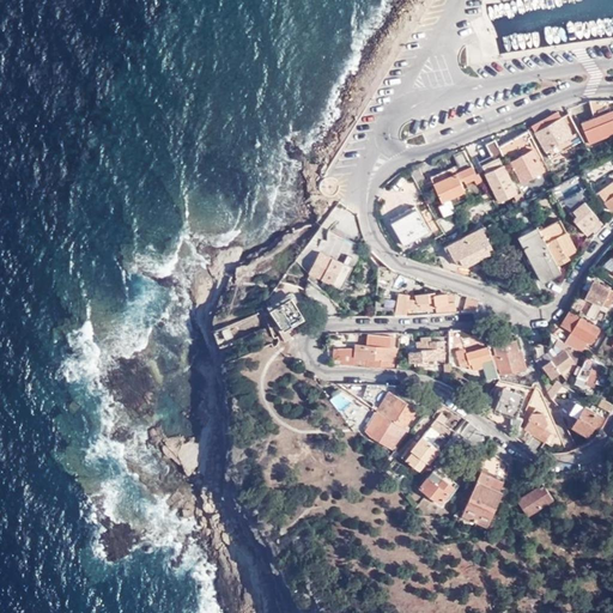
[(612,137),(612,101),(589,101),(592,117),(578,122),(586,140),(587,140),(590,146),(612,137)]
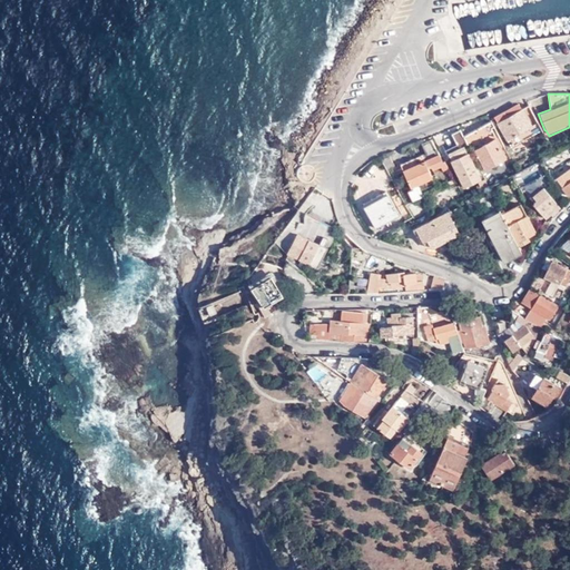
[(508,118),(522,110),(519,105),(504,112),(508,118)]
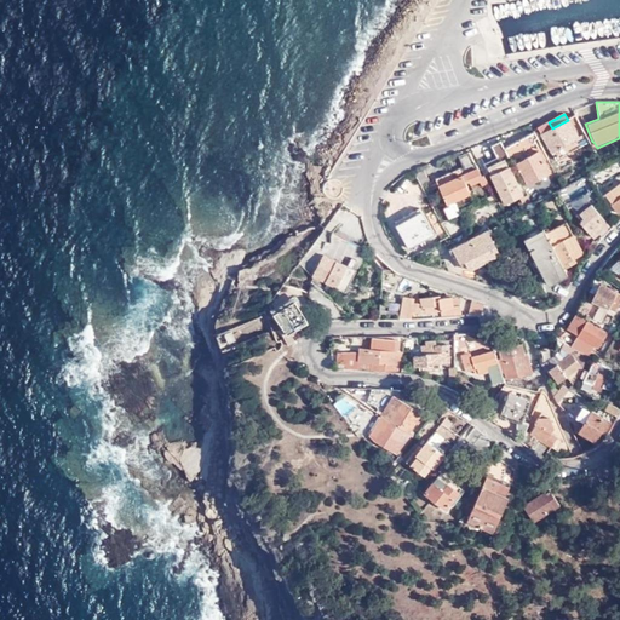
[(584,133),(574,116),(568,120),(552,128),(549,122),(538,128),(551,153),(584,133)]
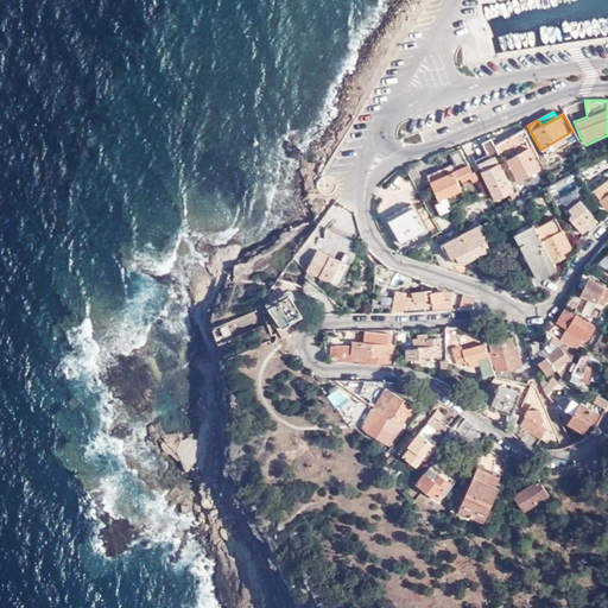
[(495,147),(500,158),(502,162),(507,160),(518,181),(539,169),(523,139),(527,135),(525,131),(495,147)]
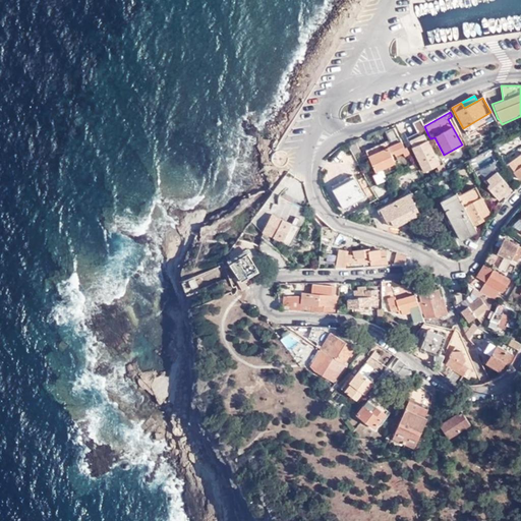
[(424,126),(420,119),(413,122),(421,139),(428,135),(424,126)]
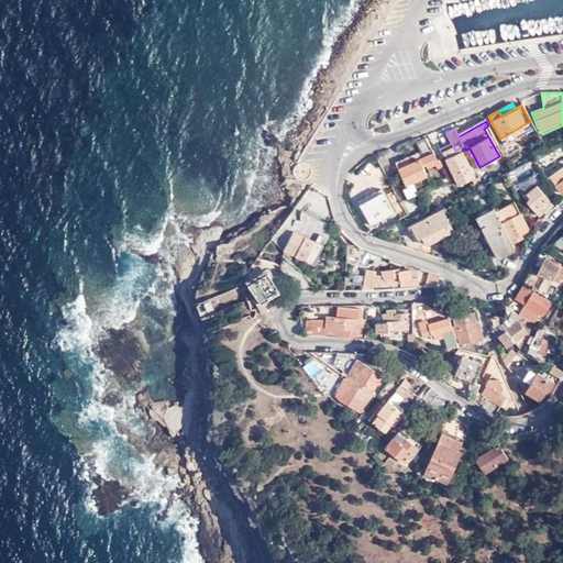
[(464,159),(461,153),(448,158),(451,166),(449,167),(457,185),(474,177),(465,158),(464,159)]
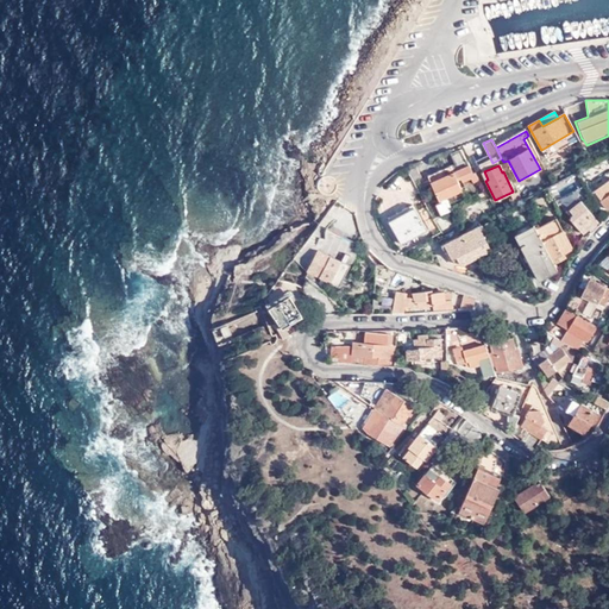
[(462,192),(451,167),(428,175),(439,201),(462,192)]
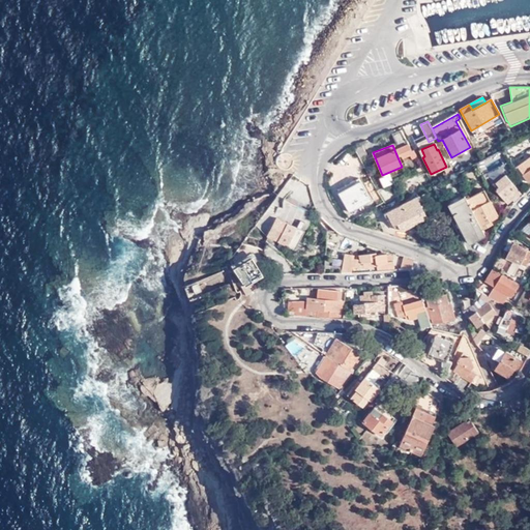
[(528,182),(529,179),(529,156),(517,167),(528,182)]
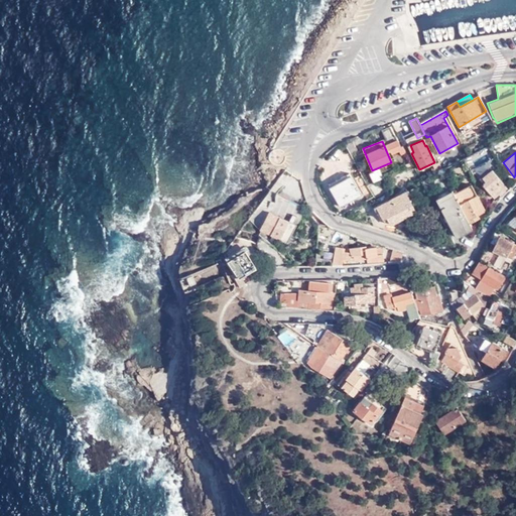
[(483,177),(492,170),(490,167),(480,174),(483,177)]
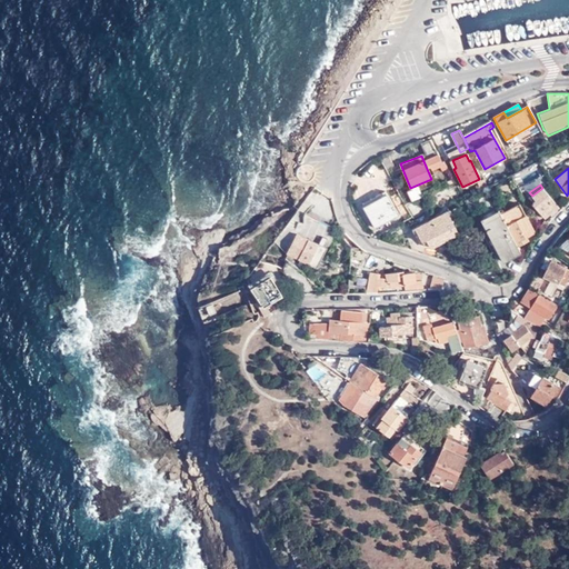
[(541,217),(556,203),(542,188),(532,196),(535,199),(532,201),(532,206),(541,217)]
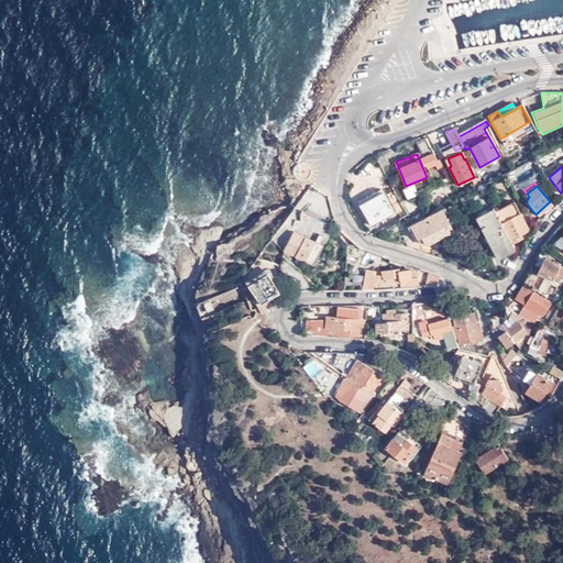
[(371,225),(394,213),(382,190),(359,202),(371,225)]
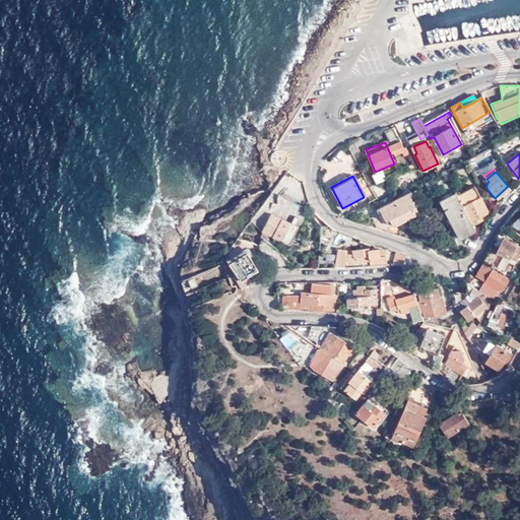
[(458,195),(472,224),(482,219),(481,215),(486,212),(473,186),(458,195)]
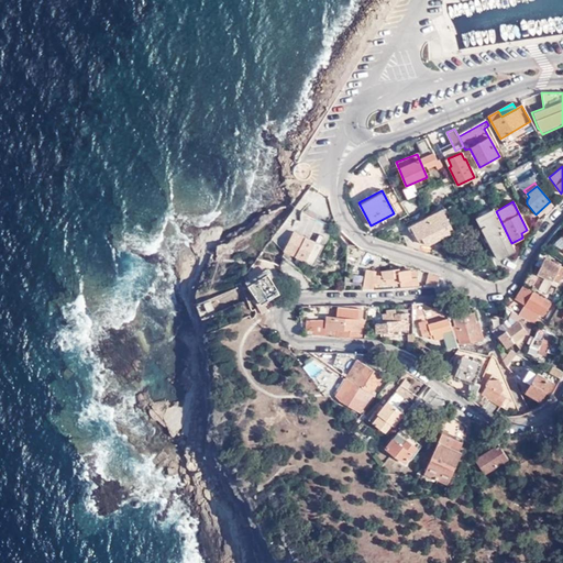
[(541,221),(554,207),(550,201),(536,214),(541,221)]
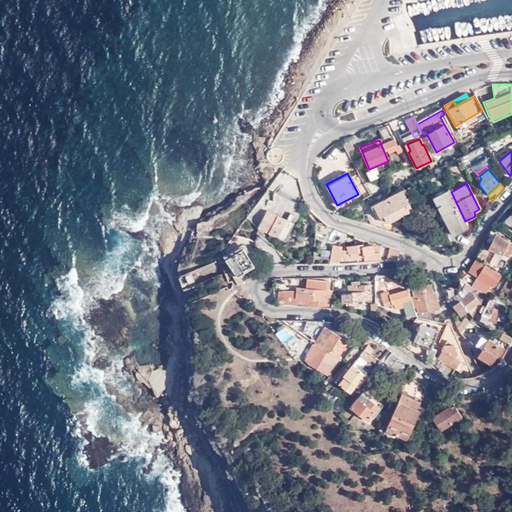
[(389,197),(399,217),(412,210),(402,190),(389,197)]
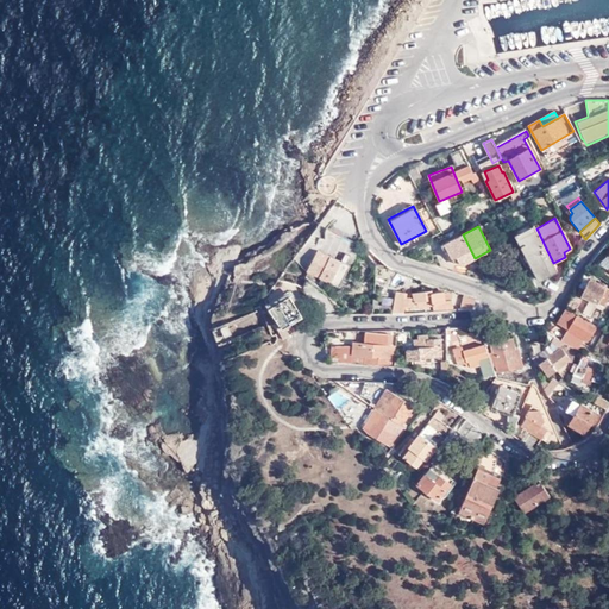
[(538,280),(557,270),(553,263),(537,228),(535,226),(515,236),(538,280)]
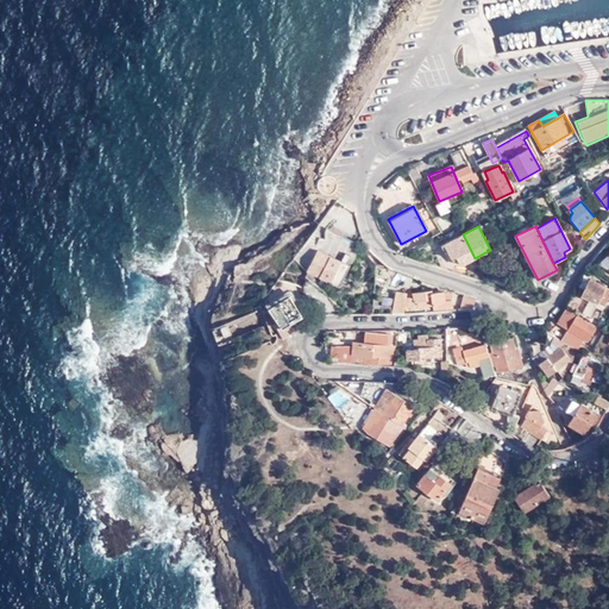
[(350,243),(351,242),(324,227),(324,230),(350,243)]
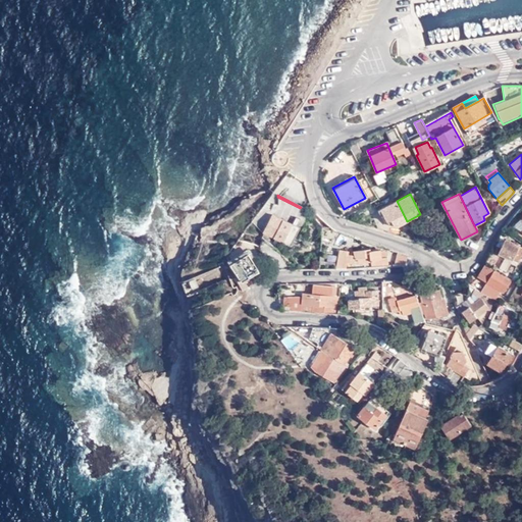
[(395,227),(407,221),(397,201),(381,209),(387,221),(390,219),(395,227)]
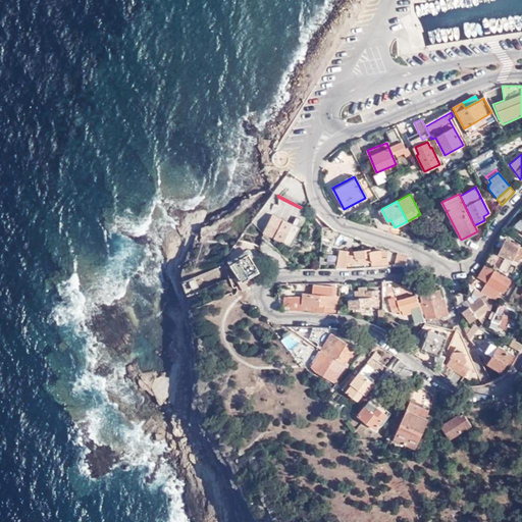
[(306,209),(301,207),(300,208),(298,214),(304,217),(306,209)]
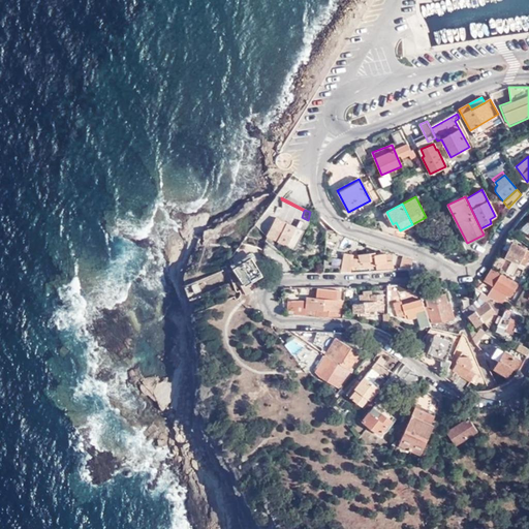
[(274,217),(266,236),(266,237),(271,242),(272,239),(293,250),(303,231),(299,229),(302,222),(299,220),(294,227),(274,217)]
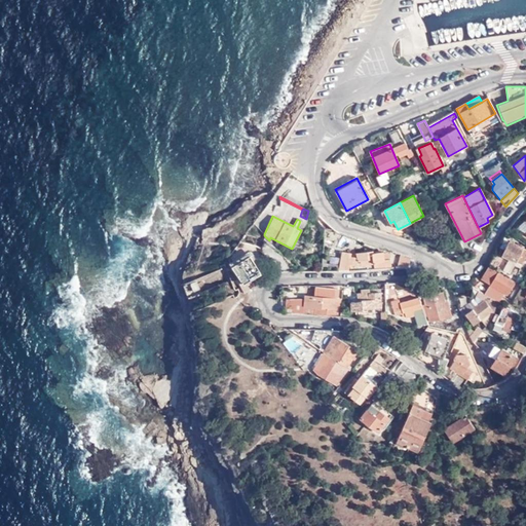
[(521,265),(525,254),(525,249),(510,240),(502,255),(521,265)]
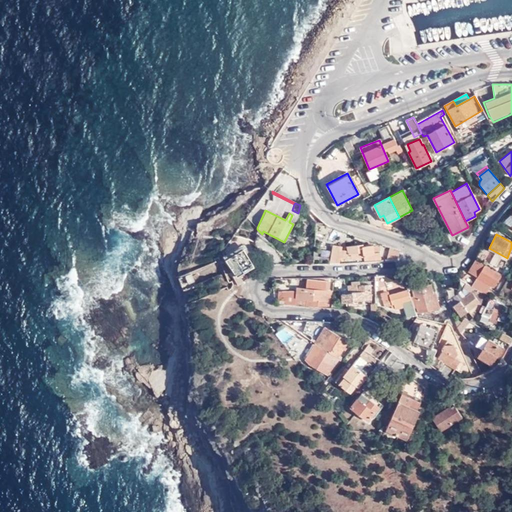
[(363,261),(379,259),(379,251),(374,251),(373,246),(373,244),(361,245),(361,243),(345,246),(347,250),(339,249),(339,246),(332,244),(329,263),(339,262),(339,256),(349,258),(363,257),(363,261)]
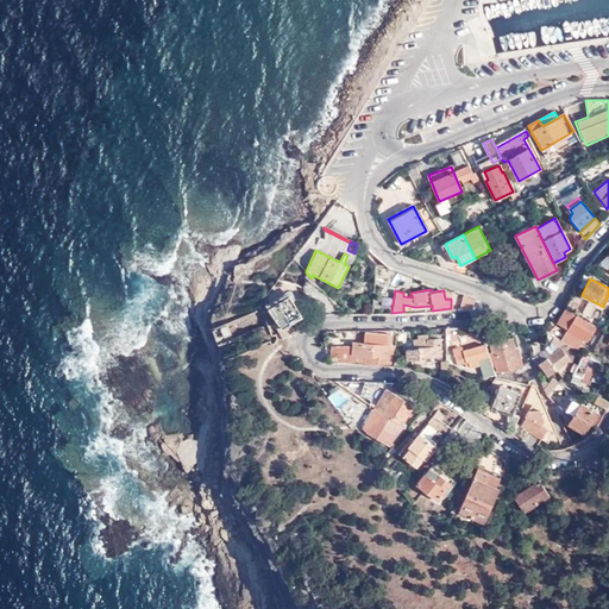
[(269,307),(289,295),(287,292),(267,303),(269,307)]
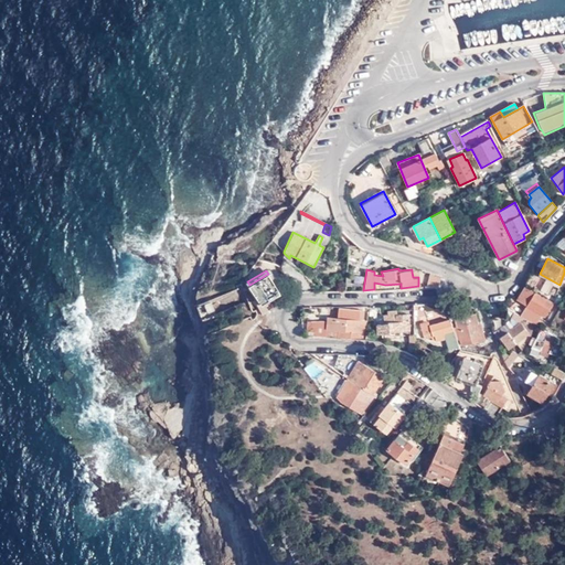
[(280,292),(268,274),(249,285),(262,304),(280,292)]
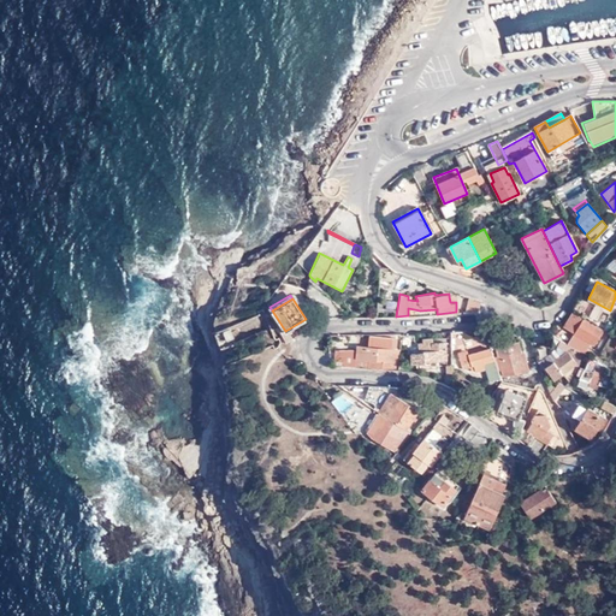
[(587,306),(576,300),(570,309),(573,311),(581,317),(587,306)]
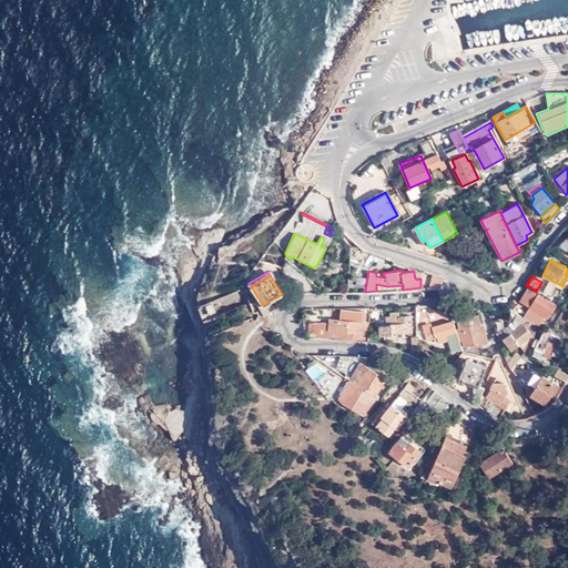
[(536,292),(528,286),(519,301),(530,307),(546,316),(547,317),(556,304),(536,292)]
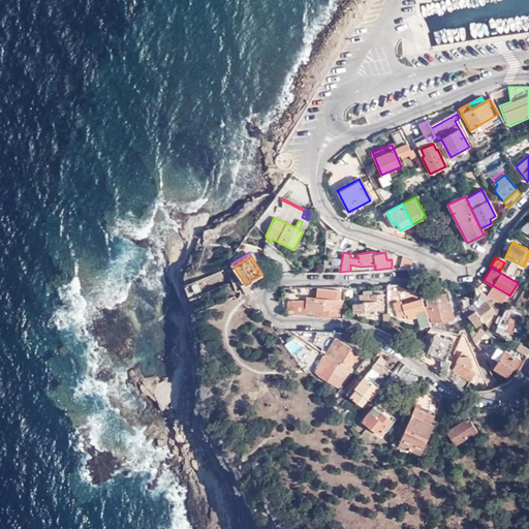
[(504,301),(508,294),(494,286),(491,292),(504,301)]
